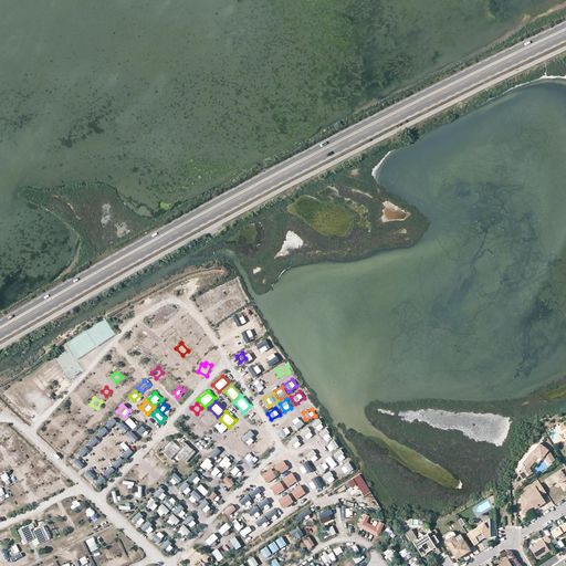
[(207,421),(211,416),(207,412),(202,418),(207,421)]
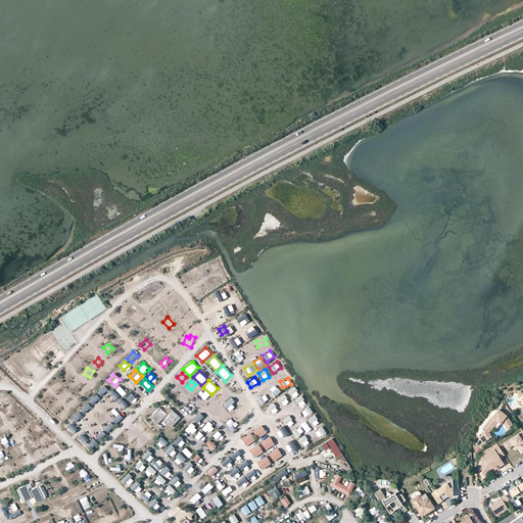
[(121,385),(116,388),(122,396),(127,393),(121,385)]
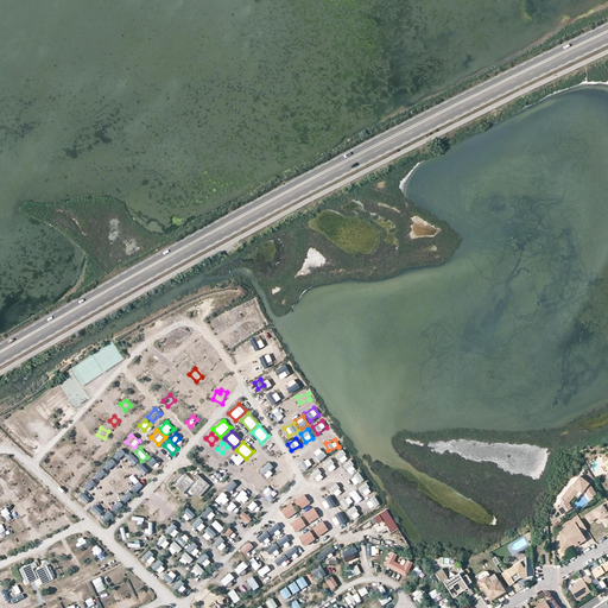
[(314,454),(321,461),(327,456),(320,448),(314,454)]
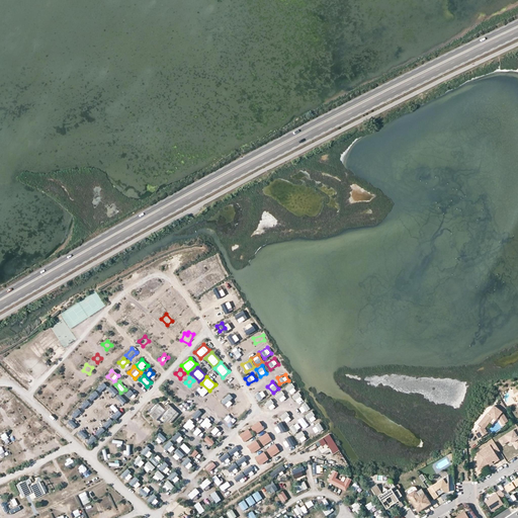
[(102,382),(96,389),(101,393),(106,385),(102,382)]
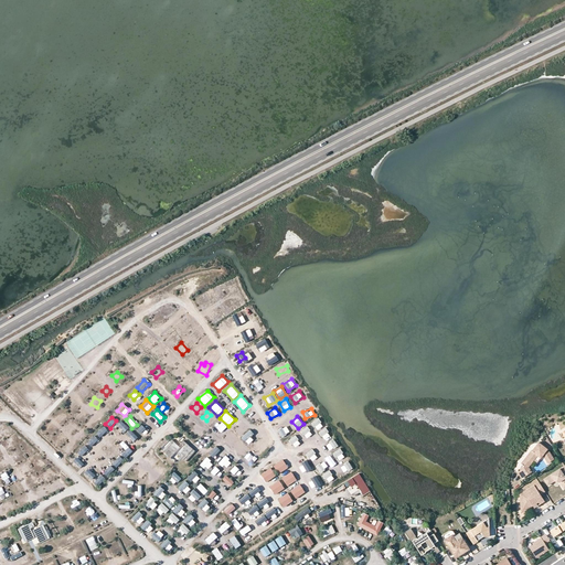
[(318,418),(311,423),(317,430),(323,426),(318,418)]
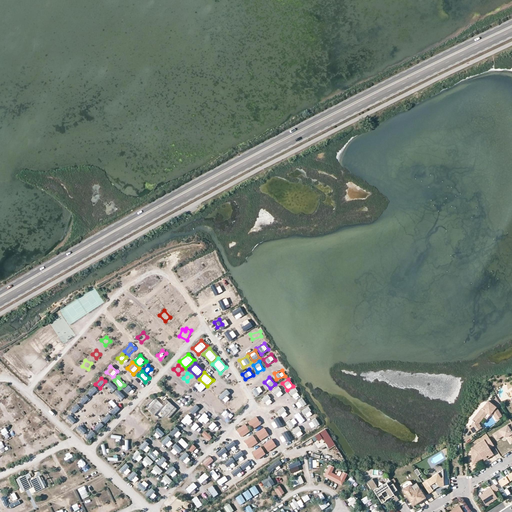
[(165,389),(170,385),(166,380),(161,383),(165,389)]
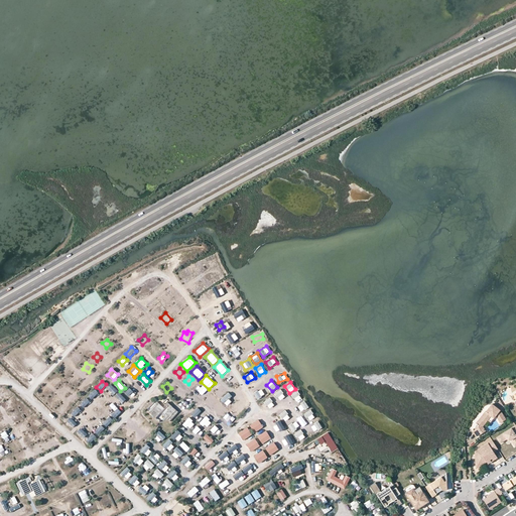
[(198,393),(204,388),(199,383),(194,388),(198,393)]
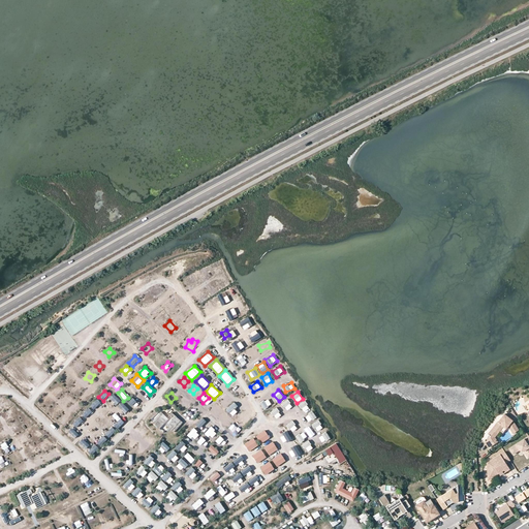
[(114,395),(111,398),(117,404),(121,401),(114,395)]
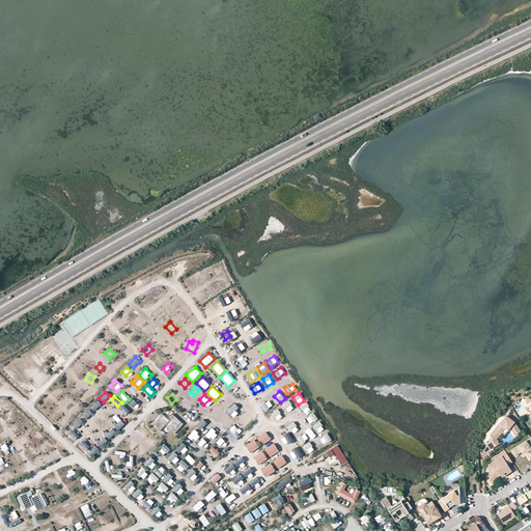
[(98,400),(90,407),(94,411),(101,404),(98,400)]
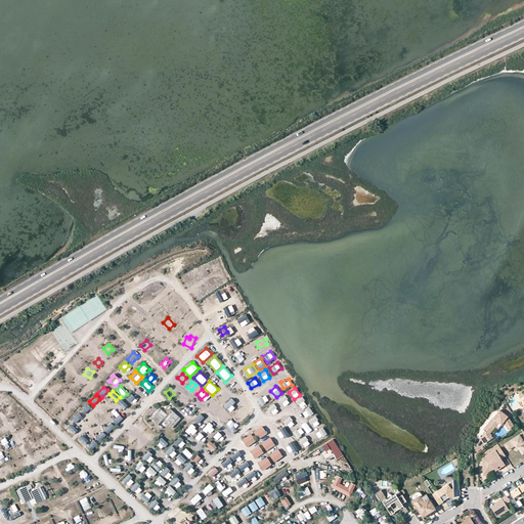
[(266,395),(258,399),(261,405),(269,401),(266,395)]
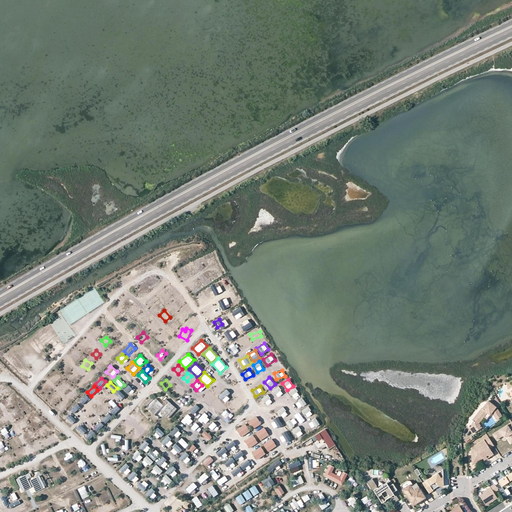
[(278,386),(272,391),(278,398),(284,393),(278,386)]
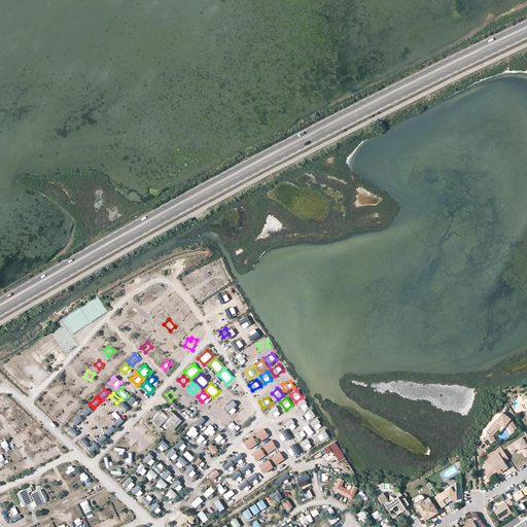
[(181,409),(186,405),(183,399),(177,403),(181,409)]
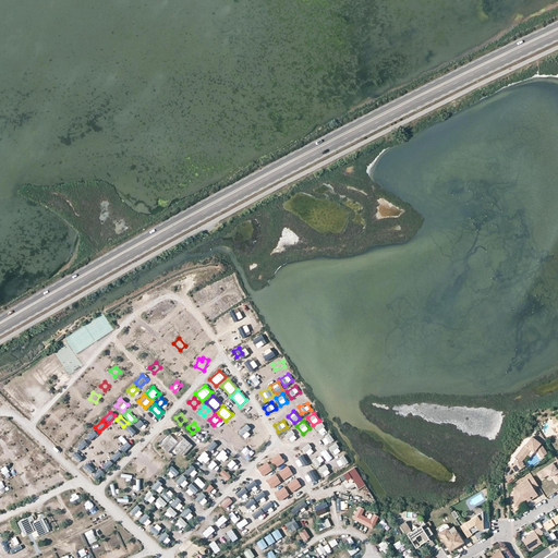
[(322,423),(315,426),(320,435),(327,431),(322,423)]
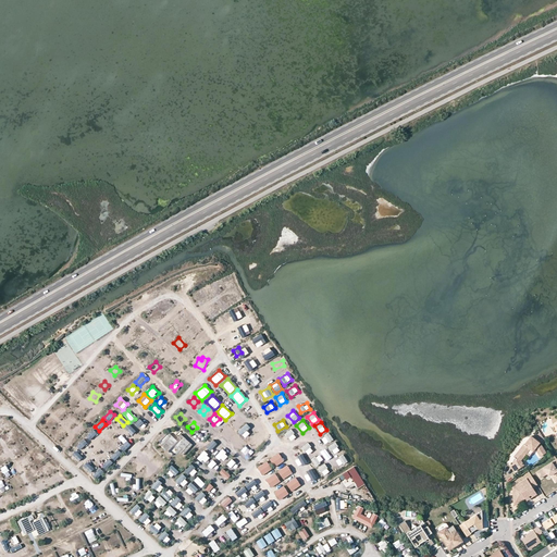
[(244,437),(252,430),(246,423),(238,431),(244,437)]
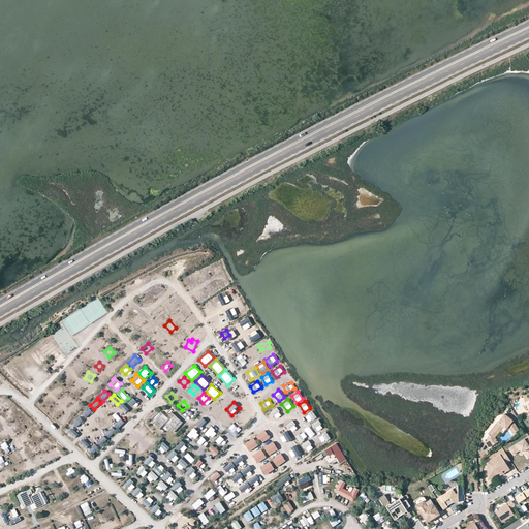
[(125,413),(129,410),(123,403),(119,406),(125,413)]
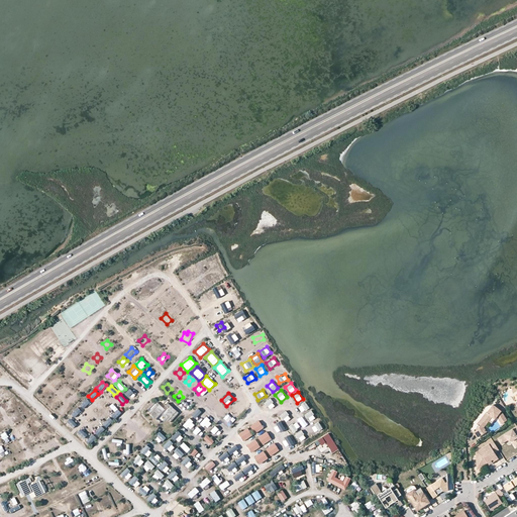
[(210,405),(215,400),(211,395),(206,400),(210,405)]
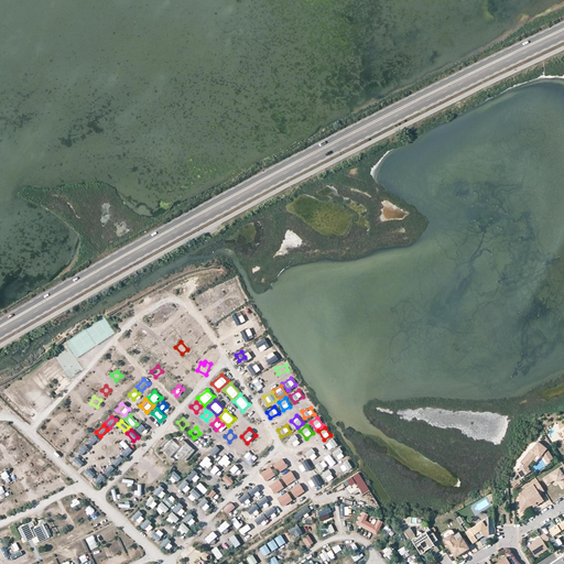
[(205,444),(209,440),(205,434),(201,440),(205,444)]
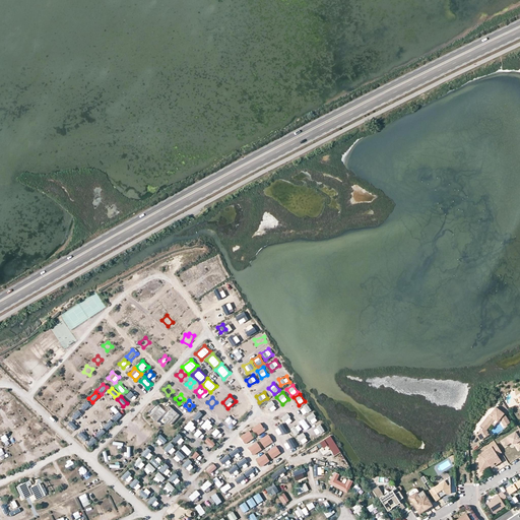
[(80,407),(84,411),(90,404),(86,401),(80,407)]
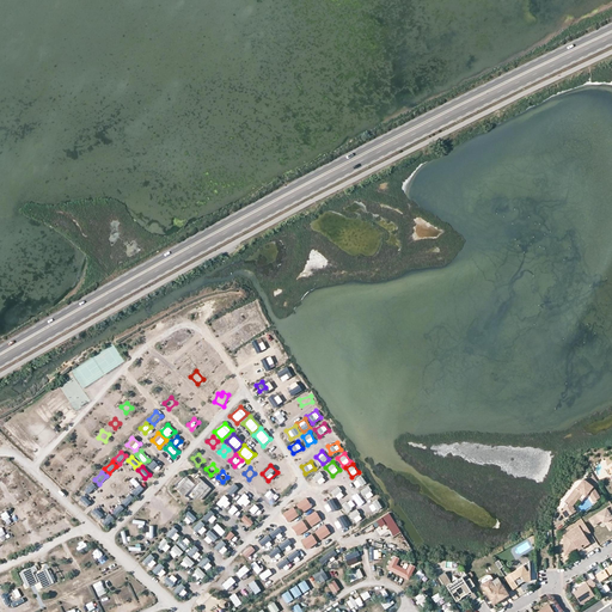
[(314,476),(318,485),(325,482),(320,472),(314,476)]
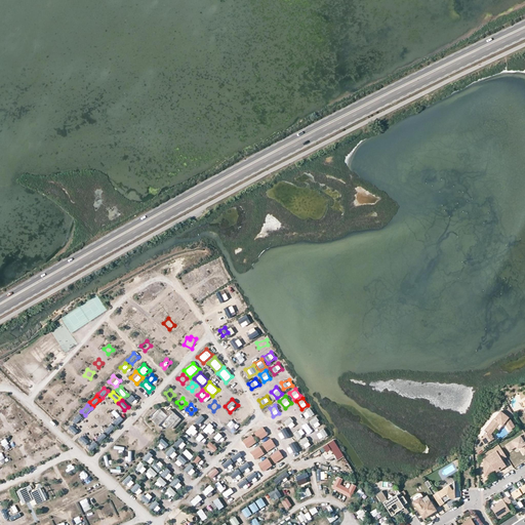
[(9,411),(11,416),(18,413),(15,407),(9,411)]
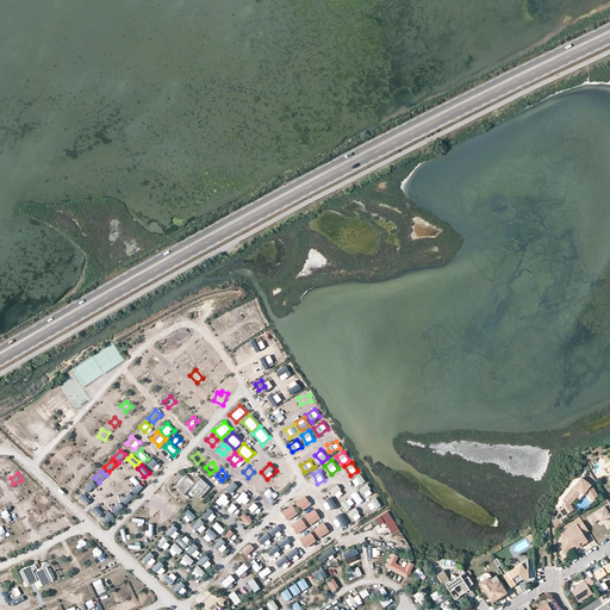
[(175,486),(184,493),(193,481),(185,474),(184,477),(175,486)]
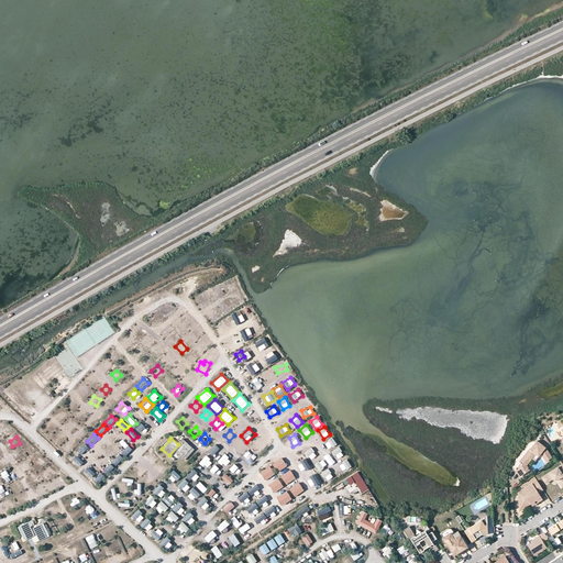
[(329,450),(338,444),(333,438),(324,443),(329,450)]
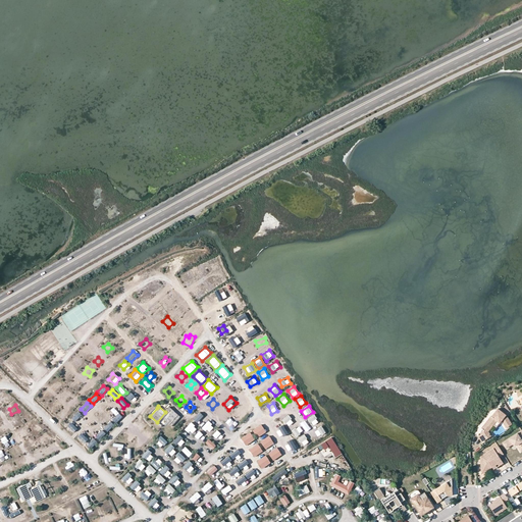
[(166,410),(171,414),(165,420),(171,426),(179,416),(169,407),(166,410)]
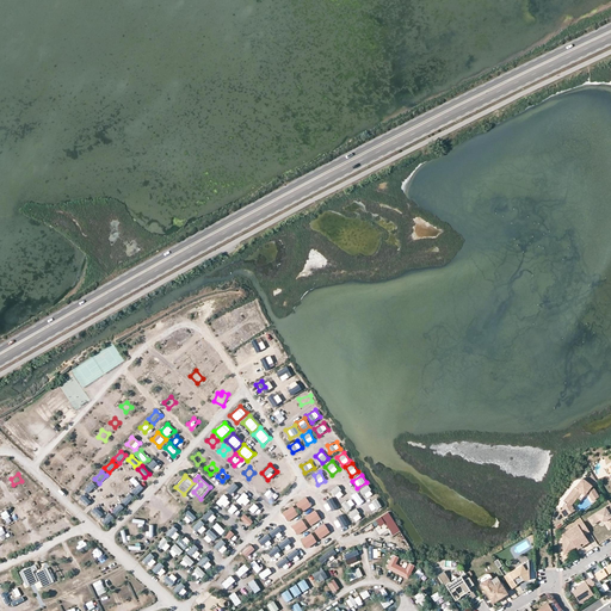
[(278,477),(272,483),(278,489),(284,483),(278,477)]
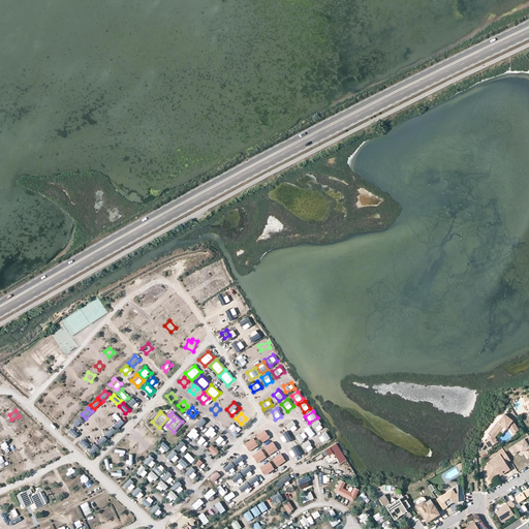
[(512,421),(504,414),(498,423),(497,422),(490,432),(492,433),(490,435),(489,435),(487,439),(488,441),(485,442),(489,448),(498,442),(497,441),(496,441),(494,439),(495,438),(497,435),(500,431),(505,424),(508,426),(512,433),(519,430),(512,421)]
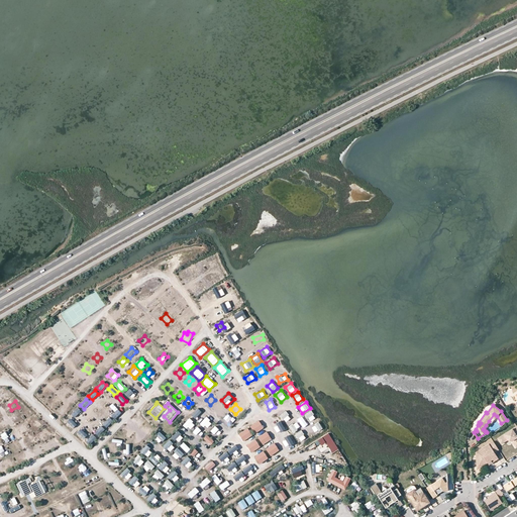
[(77,407),(71,414),(75,417),(81,411),(77,407)]
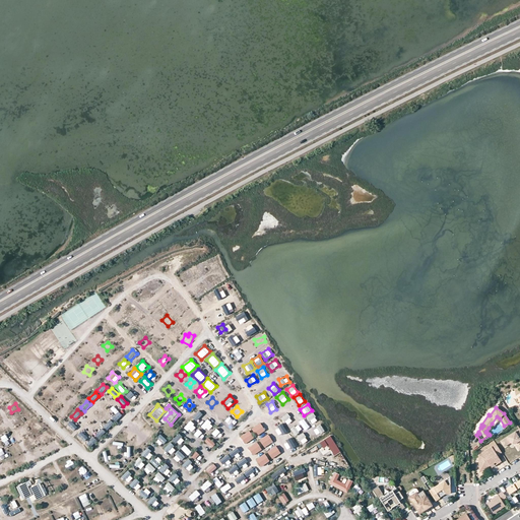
[(197,421),(203,413),(198,410),(193,418),(197,421)]
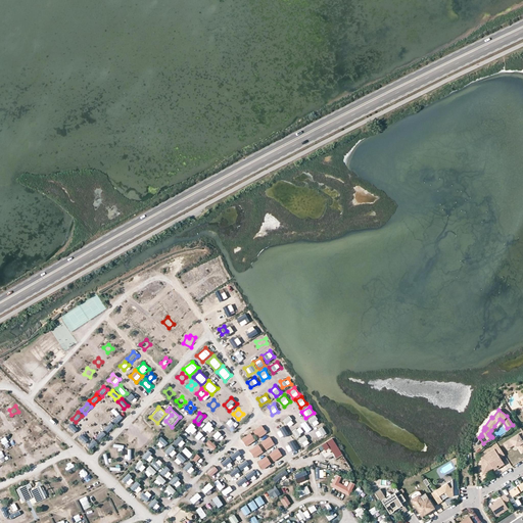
[(112,420),(115,424),(123,419),(120,414),(112,420)]
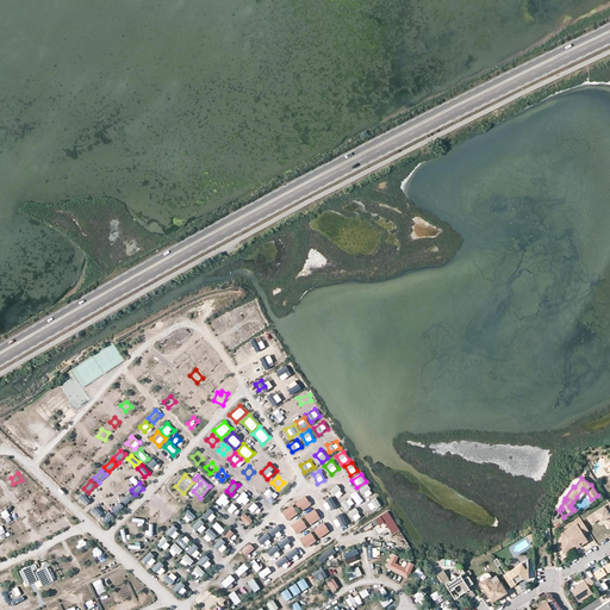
[(367,484),(360,489),(366,498),(373,493),(367,484)]
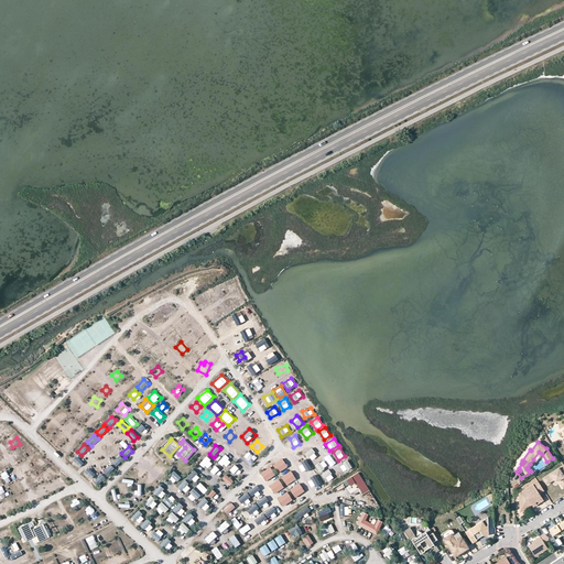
[(312,448),(305,453),(312,461),(317,456),(312,448)]
